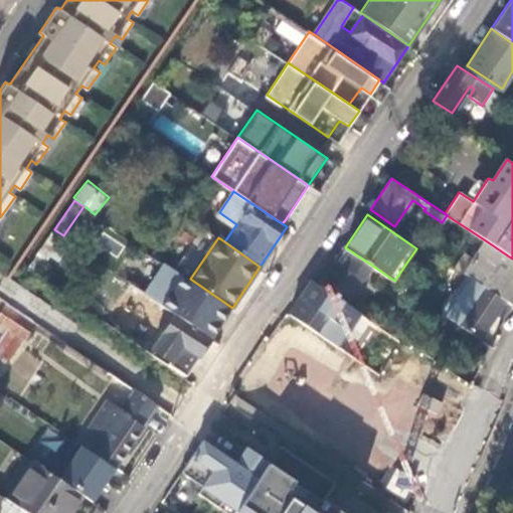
[(482,286),(510,305),(512,300),(512,259),(484,239),(463,273),(482,286)]
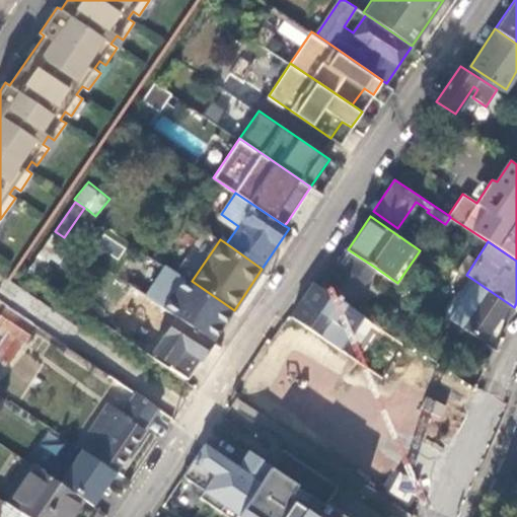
[(374,267),(348,249),(321,287),(348,305),(374,267)]
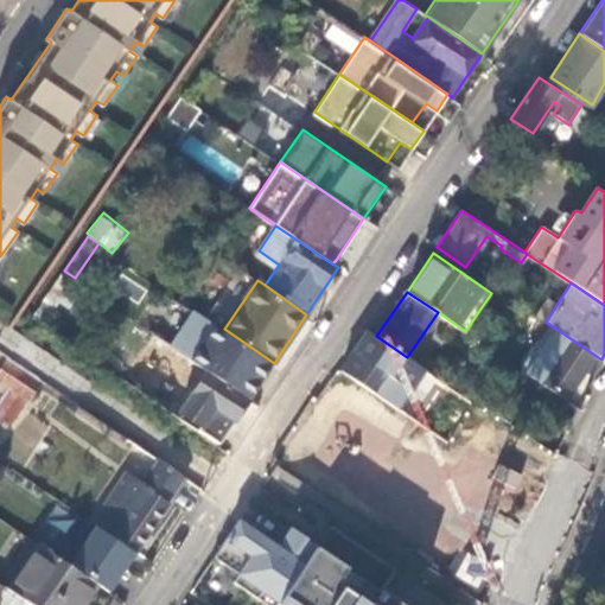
[(195,309),(172,343),(209,368),(250,396),(274,363),(224,329),(195,309)]
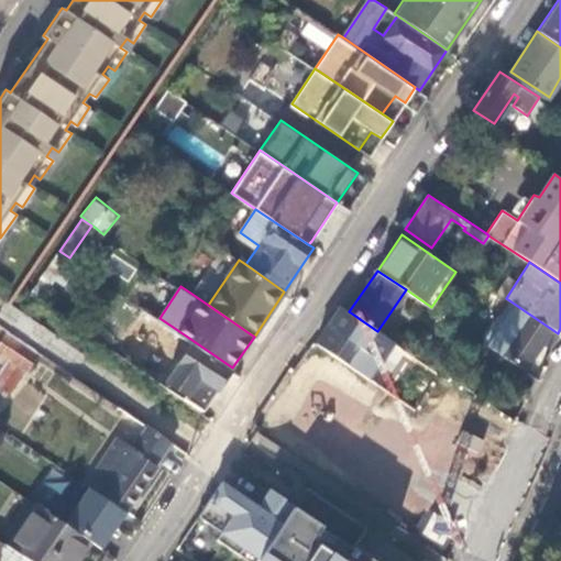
[(341,306),(316,342),(369,377),(393,341),(377,331),(349,311),(341,306)]
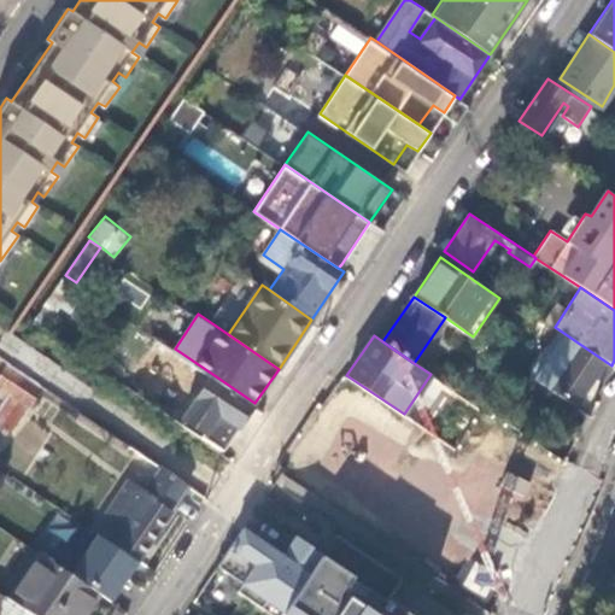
[(578,343),(549,386),(577,404),(595,375),(602,380),(611,365),(578,343)]
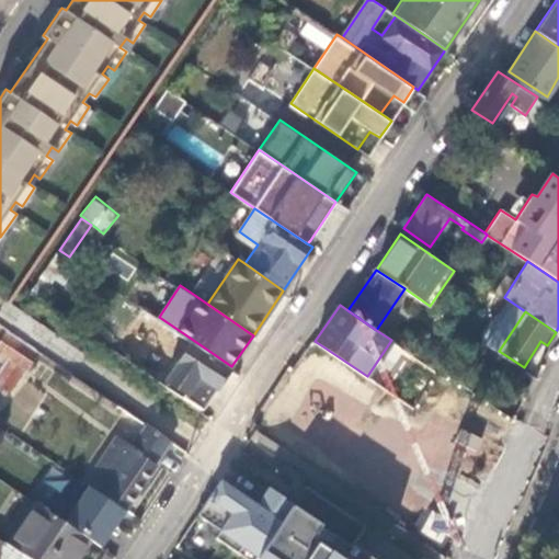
[(42,351),(7,328),(0,337),(0,350),(19,363),(24,354),(35,361),(42,351)]
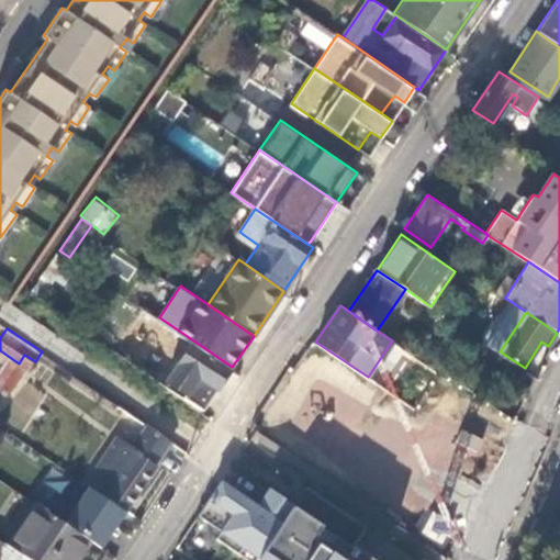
[(204,409),(232,367),(193,340),(177,365),(165,382),(204,409)]
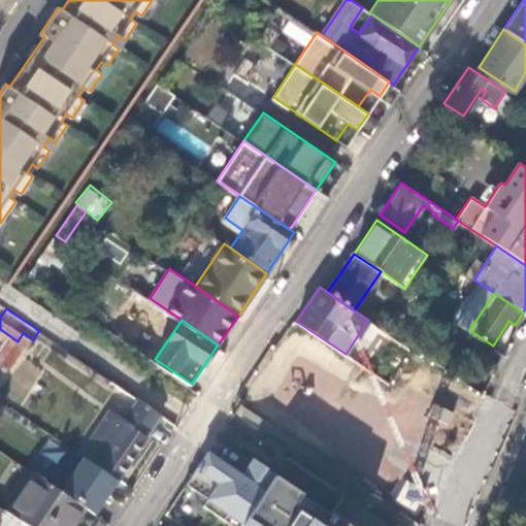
[(346,354),(296,321),(256,384),(344,440),(333,460),(392,498),(403,477),(436,493),(487,393),(415,350),(394,385),(346,354)]
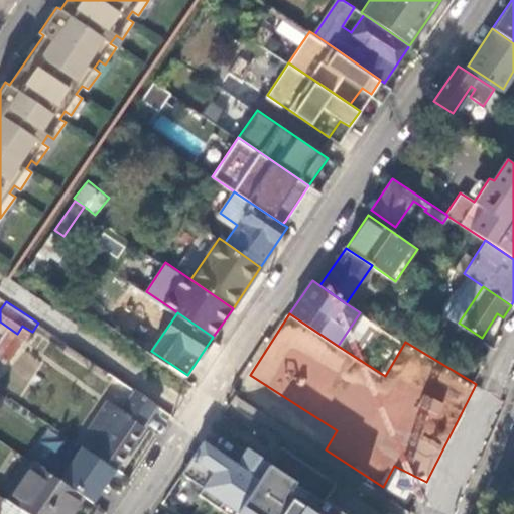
[(367,313),(342,344),(356,356),(381,326),(367,313)]
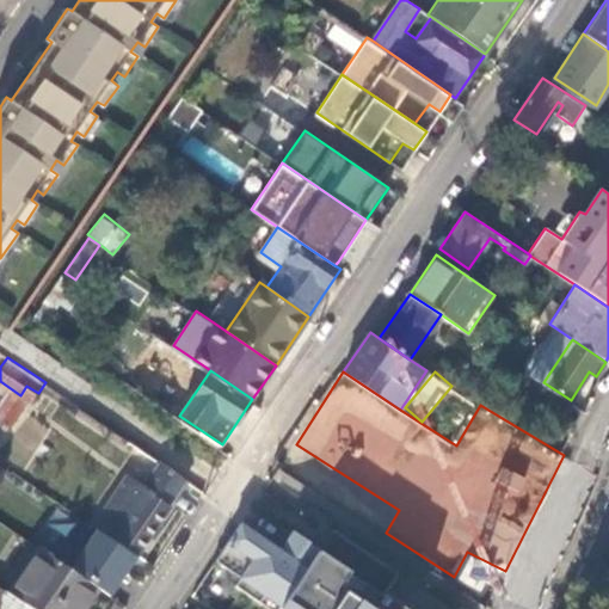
[(173,383),(161,403),(179,416),(192,397),(173,383)]
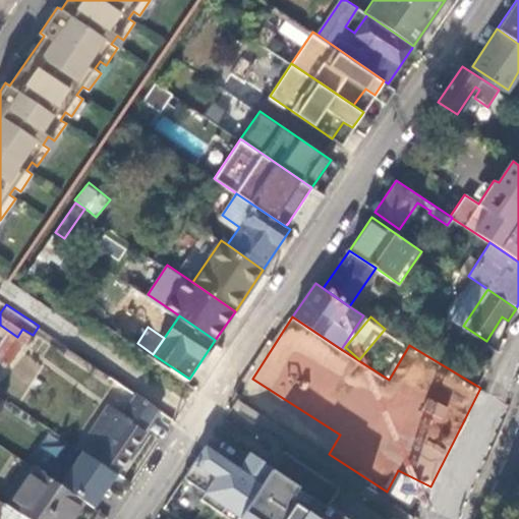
[(84,449),(119,471),(162,409),(135,392),(122,412),(109,403),(80,446),(84,449)]
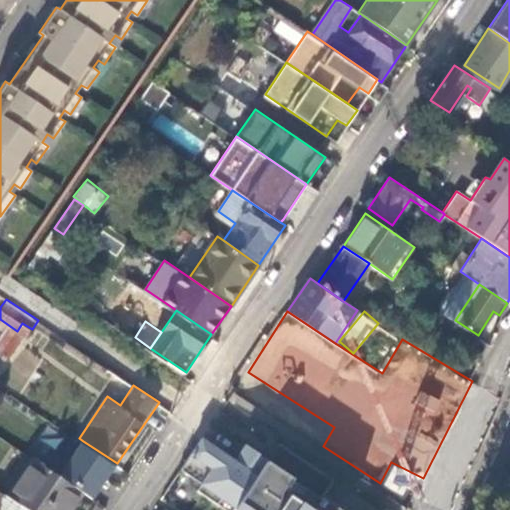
[(202,435),(182,466),(202,480),(198,487),(232,509),(240,500),(269,456),(246,440),(236,457),(202,435)]
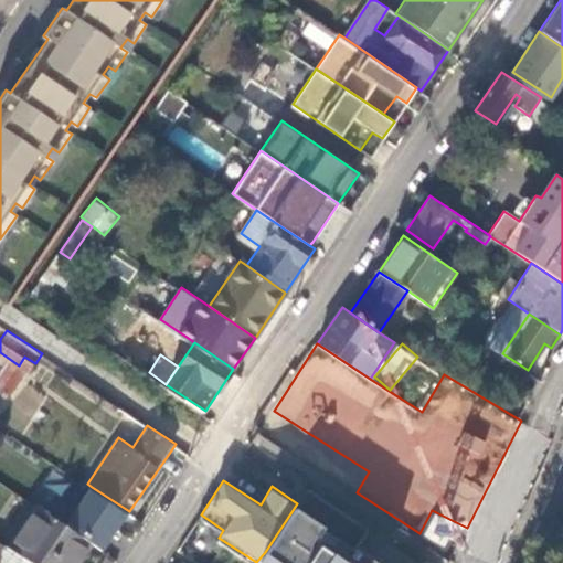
[(309,486),(297,503),(265,552),(282,562),(379,562),(357,548),(371,528),(309,486)]
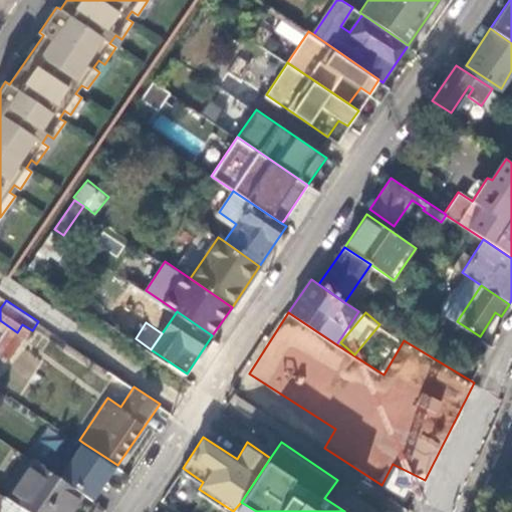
[(97,494),(117,465),(83,443),(64,472),(97,494)]
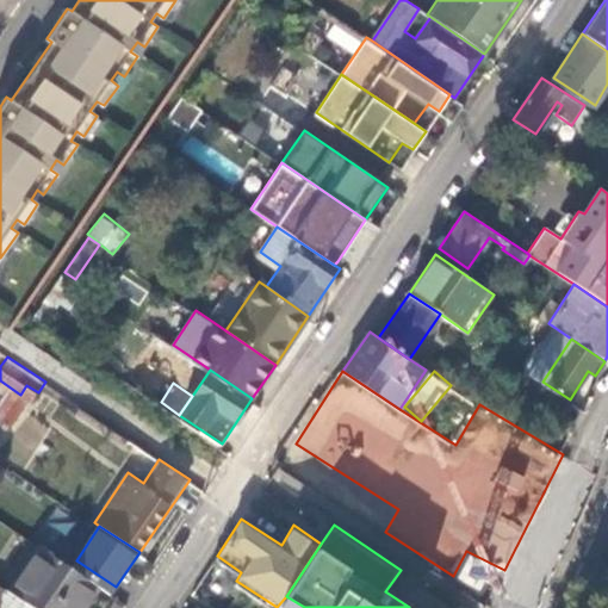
[(36,607),(80,607),(98,583),(41,544),(10,590),(36,607)]
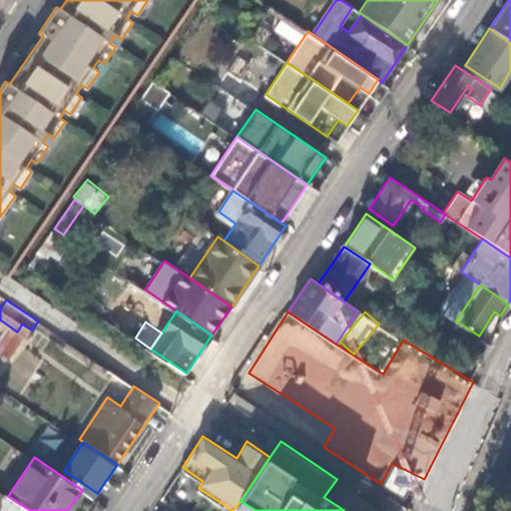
[(388,488),(408,492),(411,474),(391,470),(388,488)]
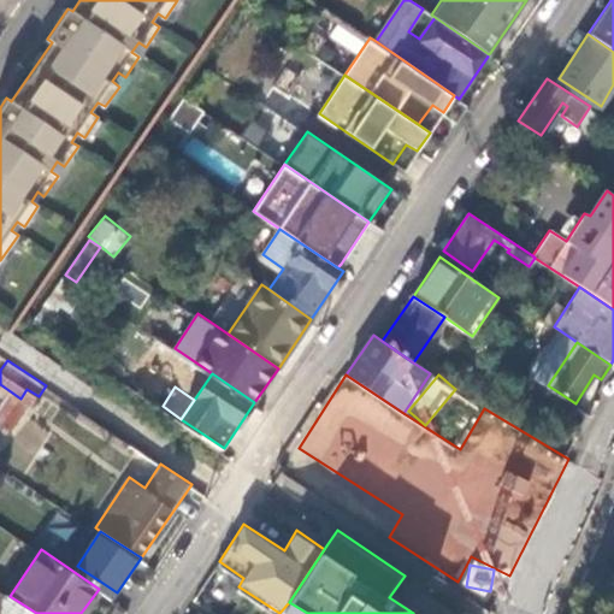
[(0,613),(36,613),(10,596),(9,594),(0,606),(0,613)]
